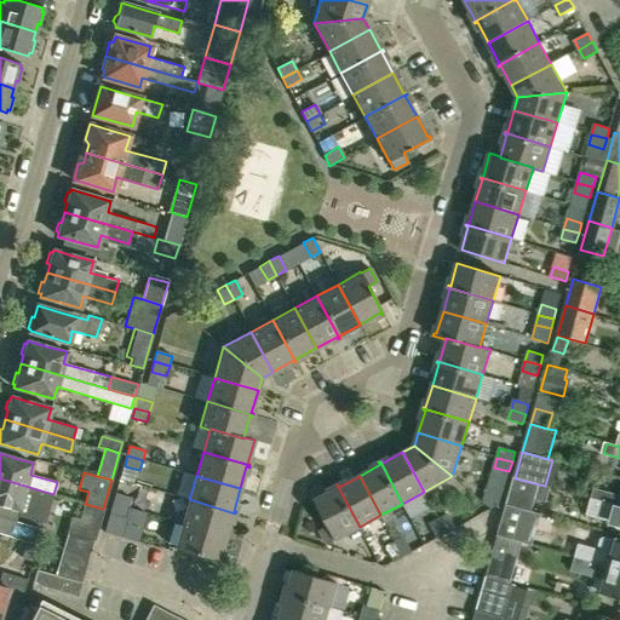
[(46,523),(53,494),(0,478),(0,515),(15,520),(17,521),(18,515),(46,523)]
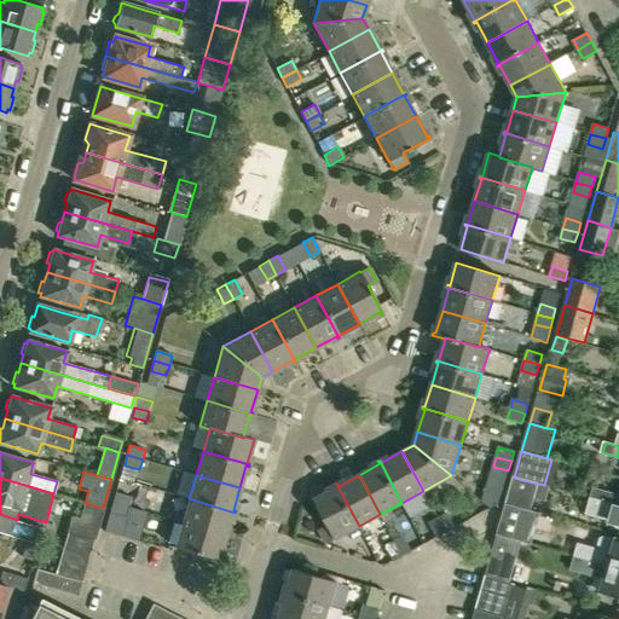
[(532,510),(538,484),(514,478),(507,503),(530,509),(532,510)]
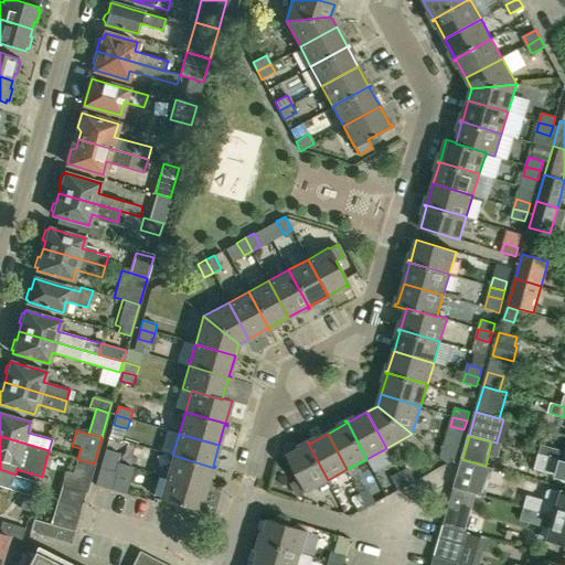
[(307,491),(328,480),(307,441),(306,443),(307,445),(287,455),(299,478),(291,482),(298,496),(307,491)]
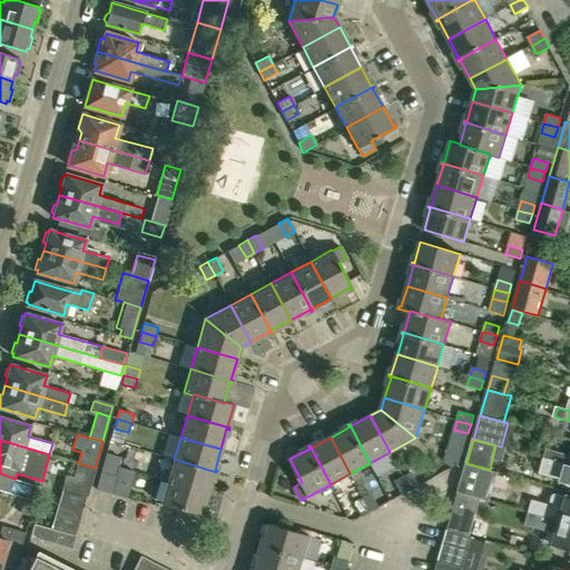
[(569,454),(569,455),(548,450),(546,459),(569,465),(569,454)]
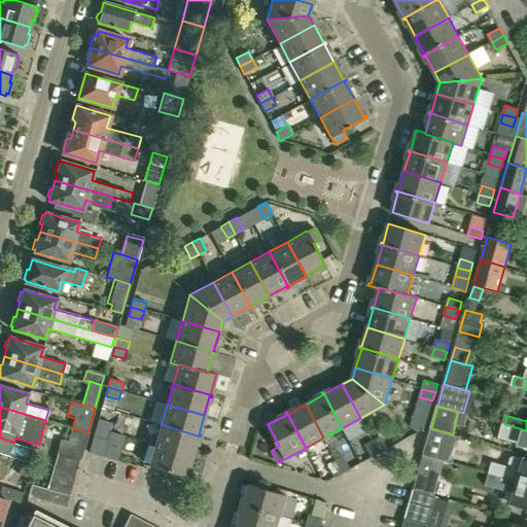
[(97,428),(110,431),(112,423),(99,419),(97,428)]
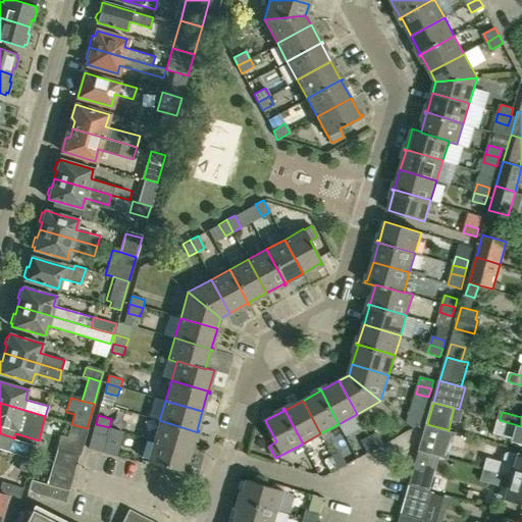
[(198,433),(198,432),(159,420),(154,440),(190,451),(196,432),(198,433)]
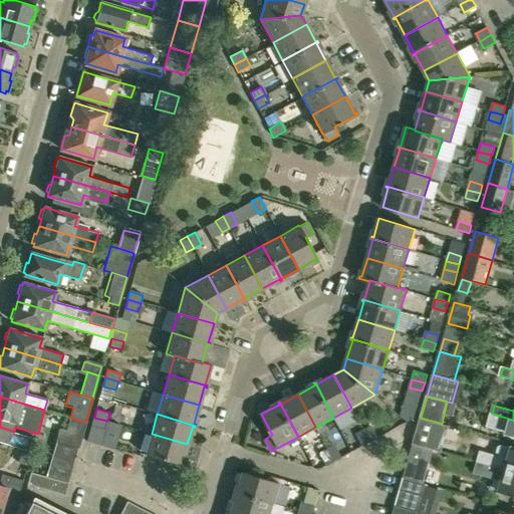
[(513,420),(492,414),(487,428),(507,434),(506,437),(513,439),(513,420)]
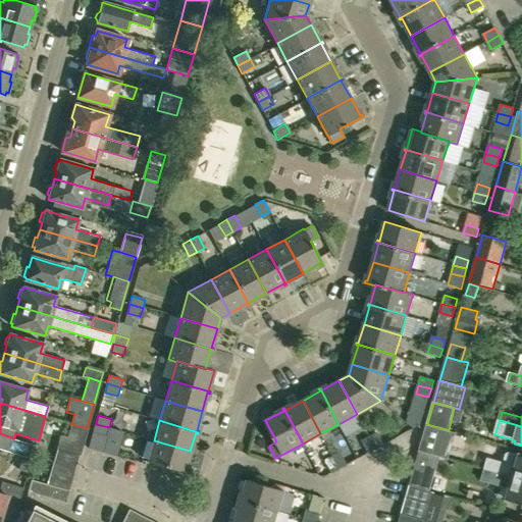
[(79,456),(87,428),(71,424),(67,436),(60,434),(46,484),(68,490),(69,488),(75,466),(79,456)]
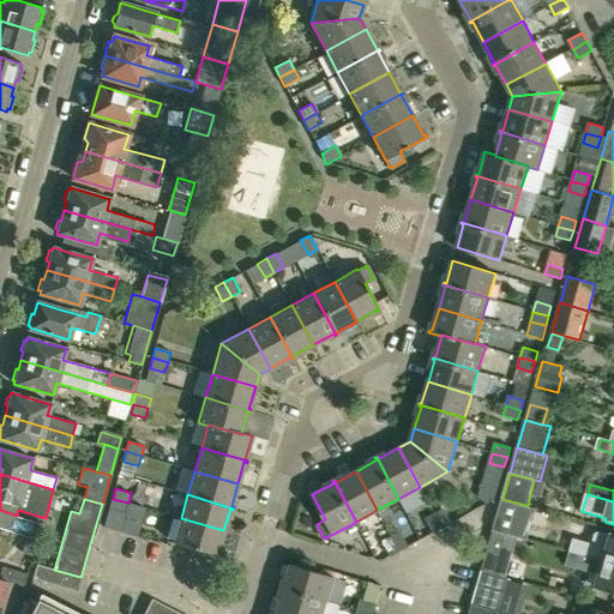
[(125,513),(128,503),(113,499),(109,509),(125,513)]
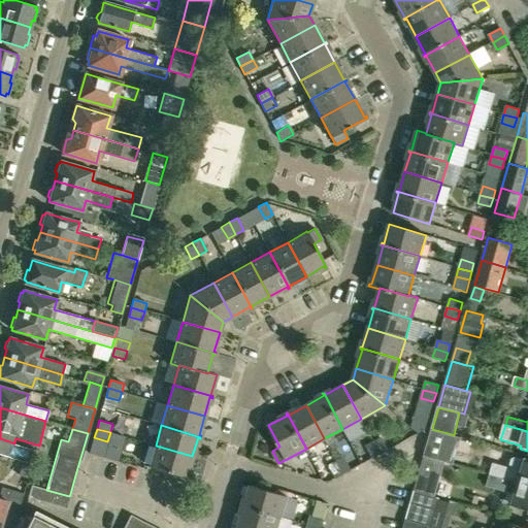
[(452,434),(432,429),(424,456),(442,461),(444,462),(452,434)]
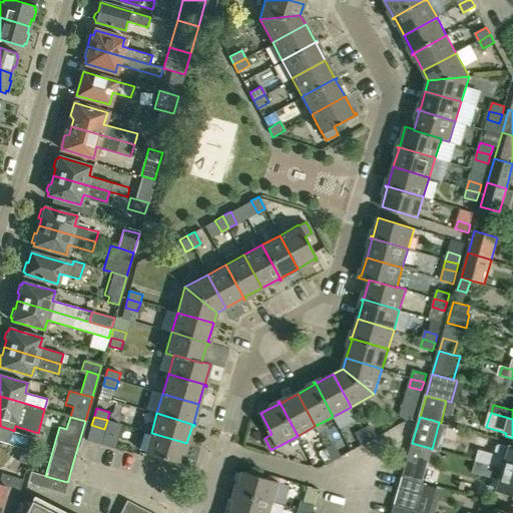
[(370,441),(378,437),(371,425),(364,429),(370,441)]
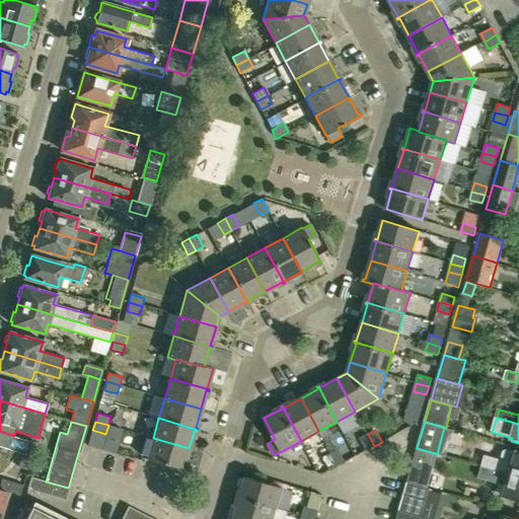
[(0,446),(8,449),(12,435),(0,431),(0,446)]
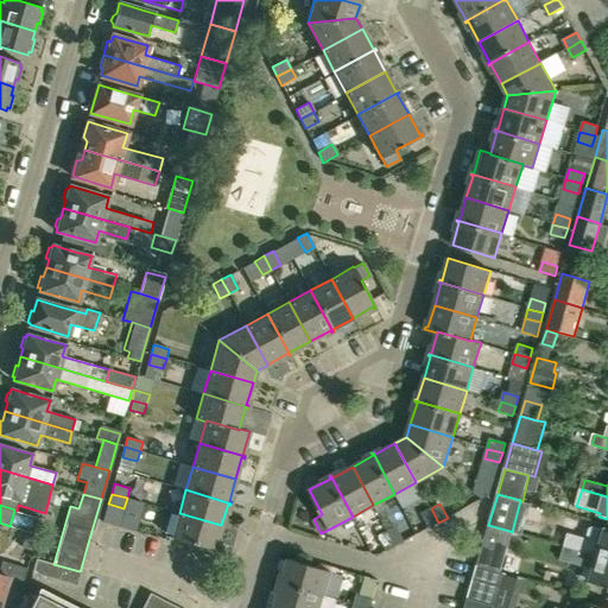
[(119,526),(124,508),(109,505),(105,521),(119,526)]
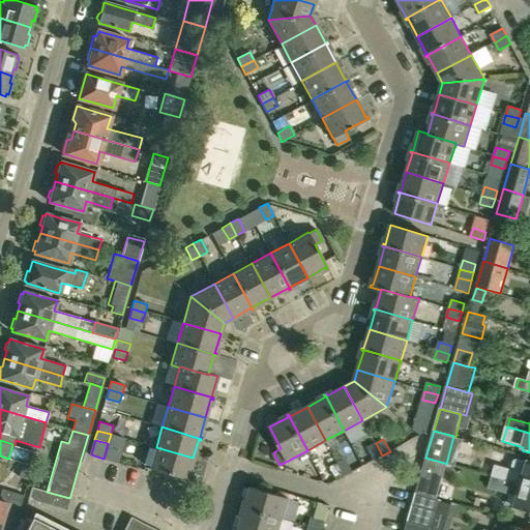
[(375,460),(382,455),(376,443),(367,447),(375,460)]
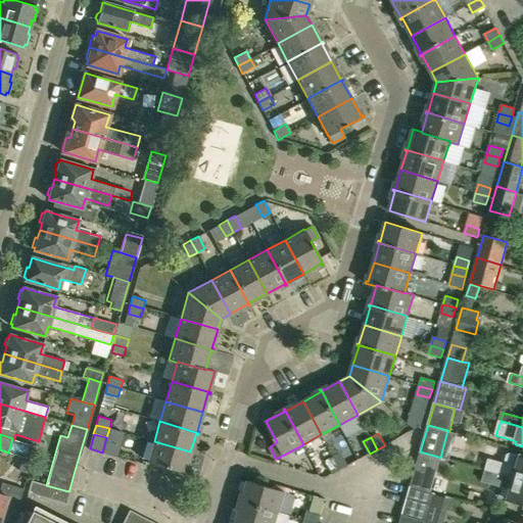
[(185,471),(190,452),(154,441),(148,462),(186,473),(187,471),(185,471)]
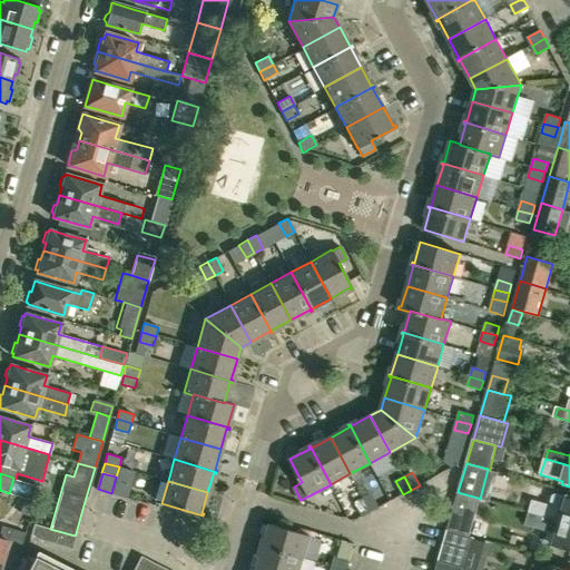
[(478,498),(458,492),(446,530),(468,536),(478,498)]
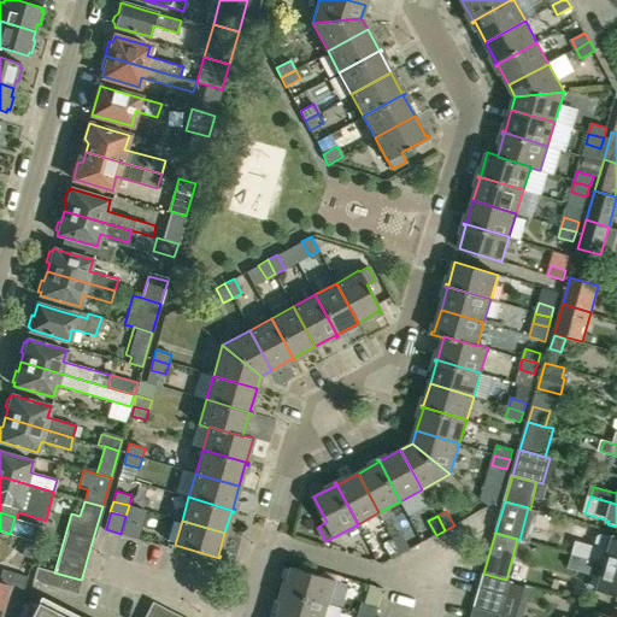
[(616,538),(600,533),(597,547),(576,541),(573,554),(616,566),(616,538)]
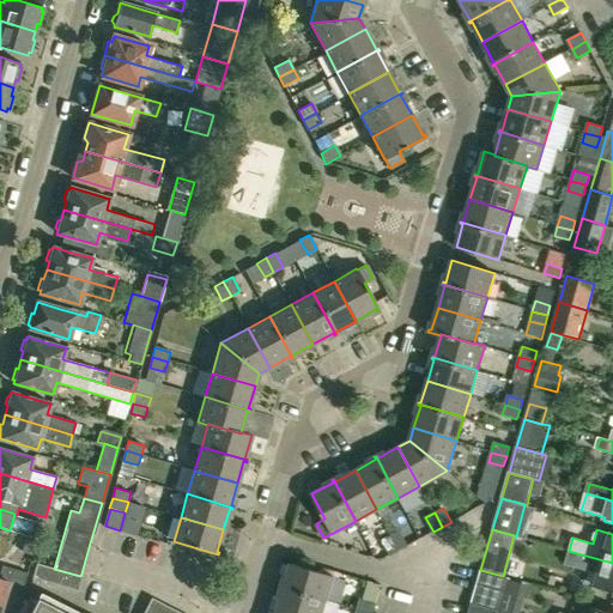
[(392,536),(399,550),(408,545),(400,532),(392,536)]
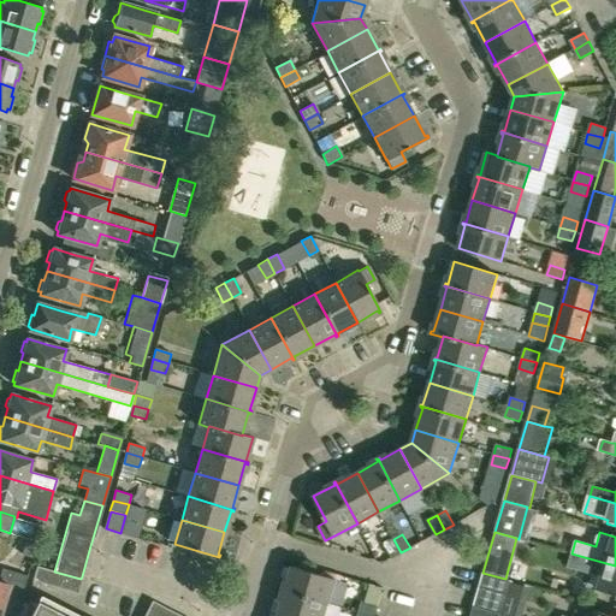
[(391,557),(401,552),(394,539),(384,544),(391,557)]
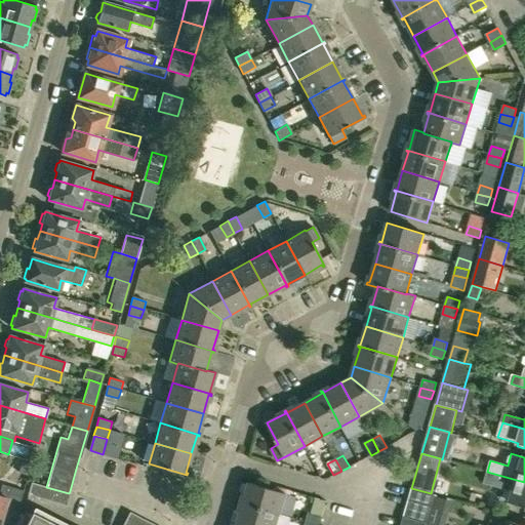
[(524,482),(487,472),(484,482),(514,490),(511,502),(524,506),(524,482)]
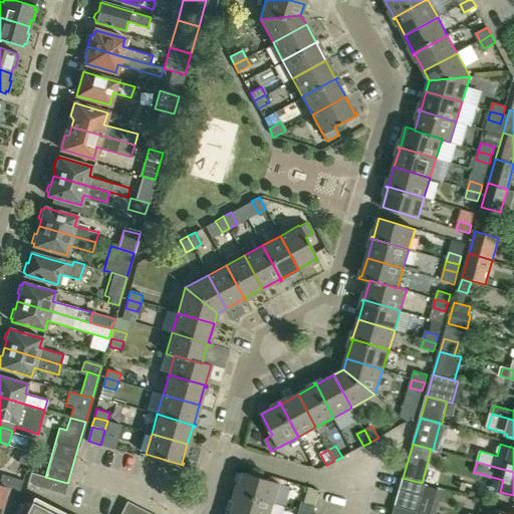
[(67,483),(45,477),(31,472),(27,484),(64,495),(67,483)]
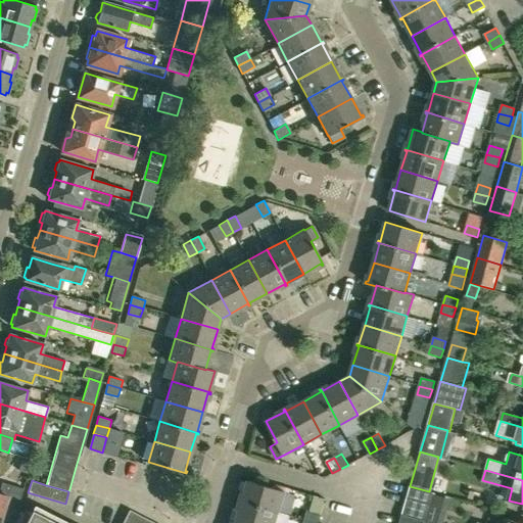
[(240,501),(279,512),(285,491),(248,480),(242,500),(240,500),(240,501)]
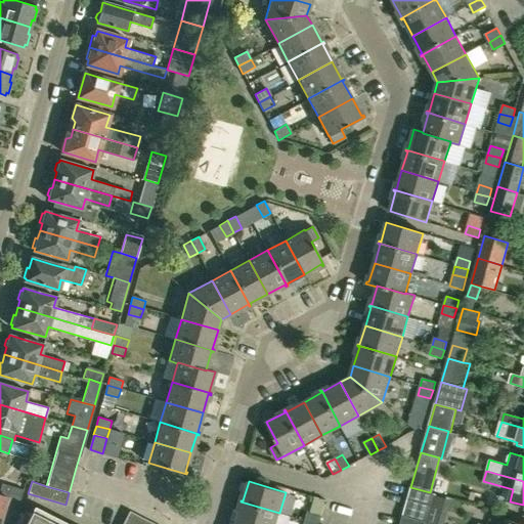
[(0,520),(4,508),(16,511),(23,489),(1,482),(0,485),(0,520)]
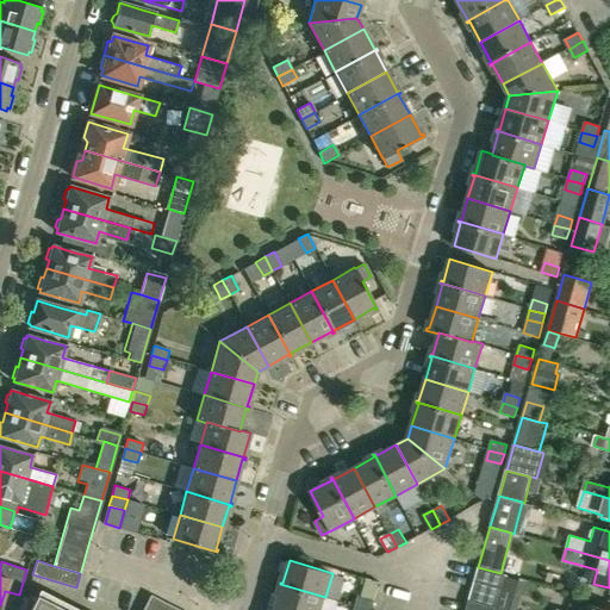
[(498,608),(504,586),(508,576),(500,573),(478,567),(468,599),(498,608)]
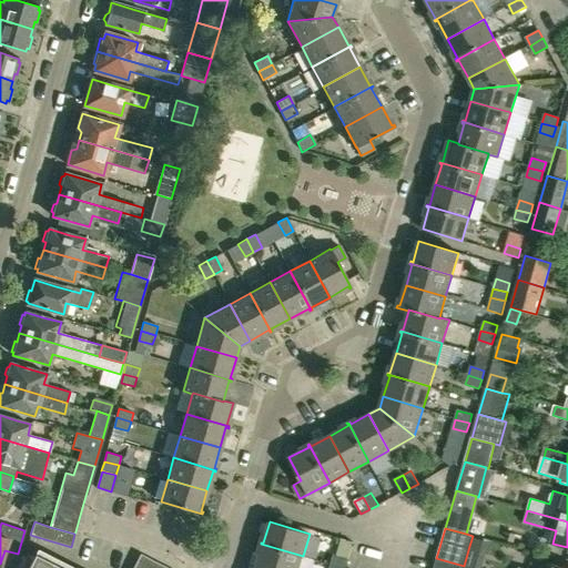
[(335,556),(346,559),(347,559),(353,541),(344,539),(340,538),(335,556)]
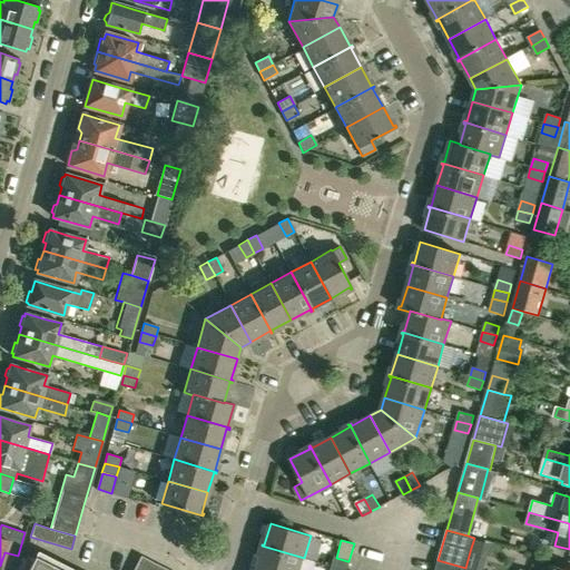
[(265,569),(300,569),(304,558),(262,546),(261,547),(264,548),(257,568),(265,569)]
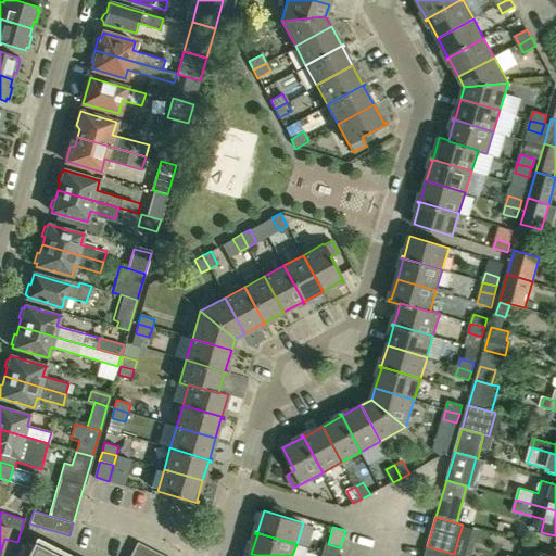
[(51,555),(53,553),(34,542),(26,555),(51,555)]
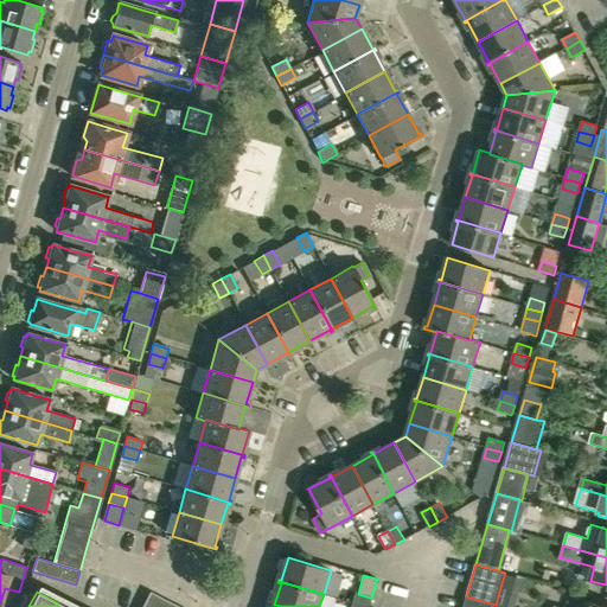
[(179,606),(149,592),(141,606),(179,606)]
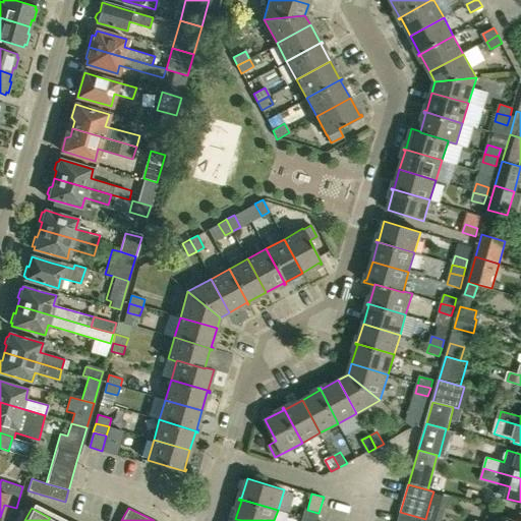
[(304,518),(313,520),(316,520),(319,514),(306,510),(304,518)]
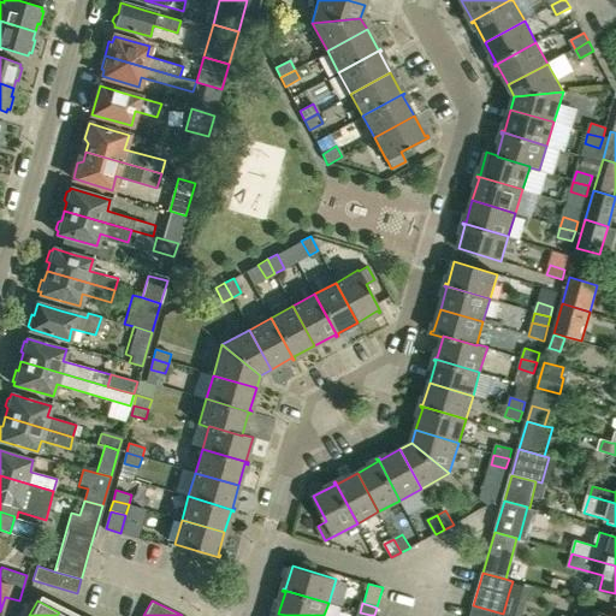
[(502,615),(503,614),(473,605),(469,615),(502,615)]
